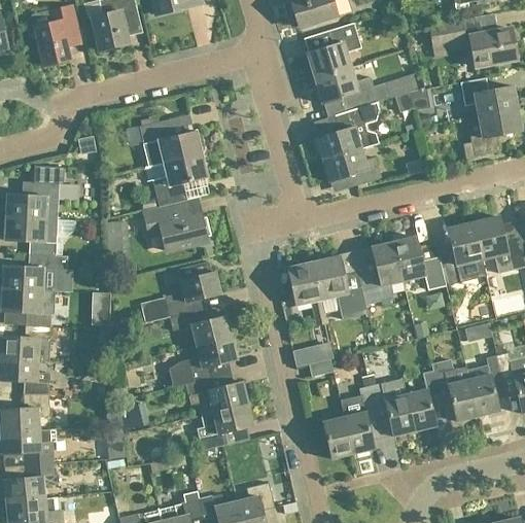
[(127,36),(143,32),(134,0),(103,0),(99,1),(102,14),(91,18),(100,51),(129,44),(127,36)]
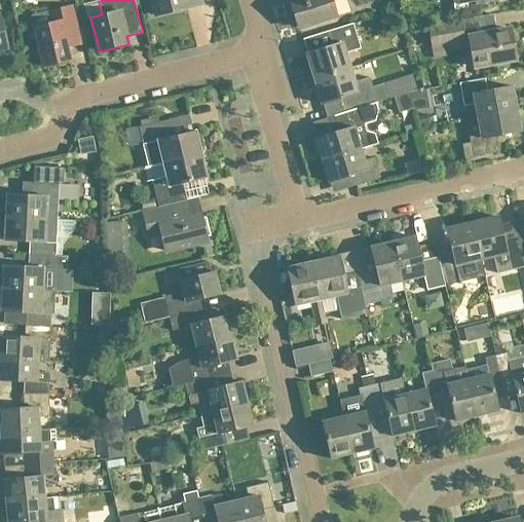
[(152,0),(155,11),(169,8),(170,9),(201,2),(200,0),(152,0)]
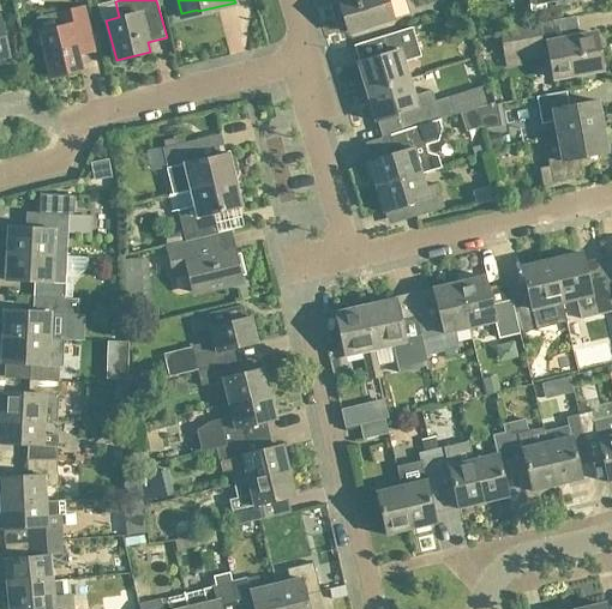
[(339,0),(348,30),(391,17),(385,0),(339,0)]
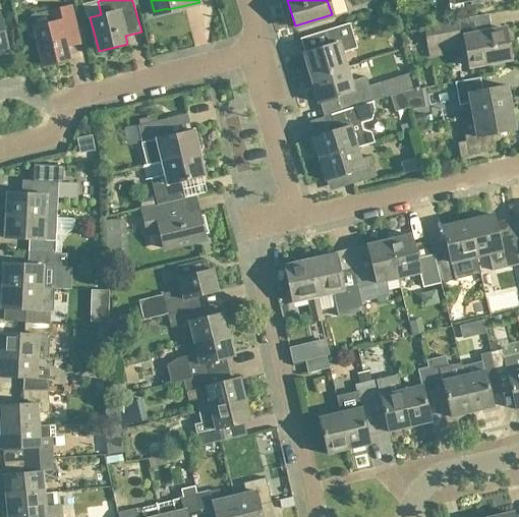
[(32,17),(35,27),(44,64),(69,57),(63,34),(78,31),(72,7),(32,17)]
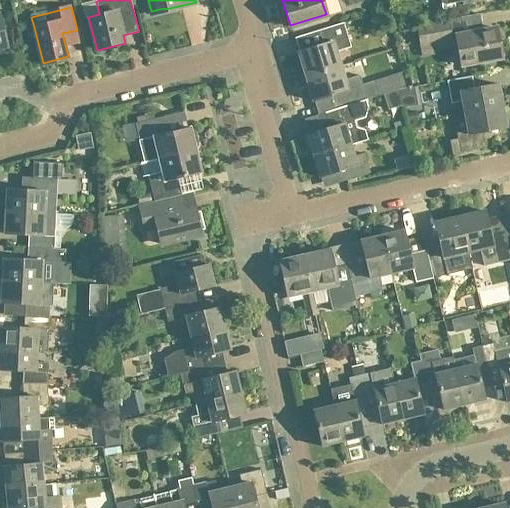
[(0,50),(8,48),(0,16),(0,50)]
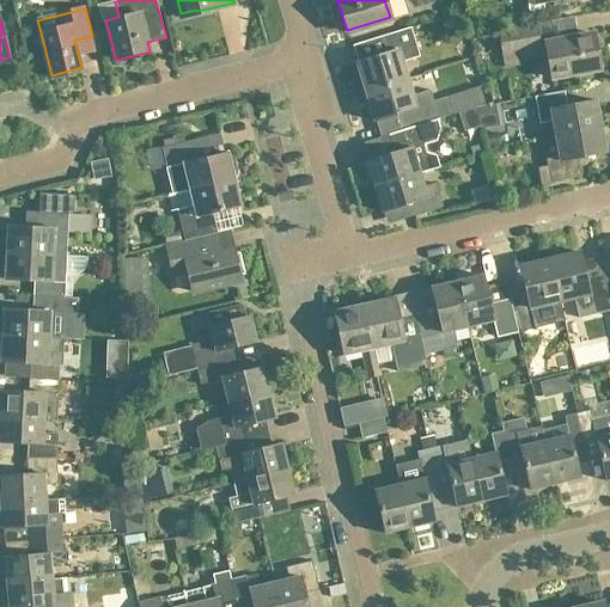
[(502,51),(541,44),(536,23),(499,30),(502,51)]
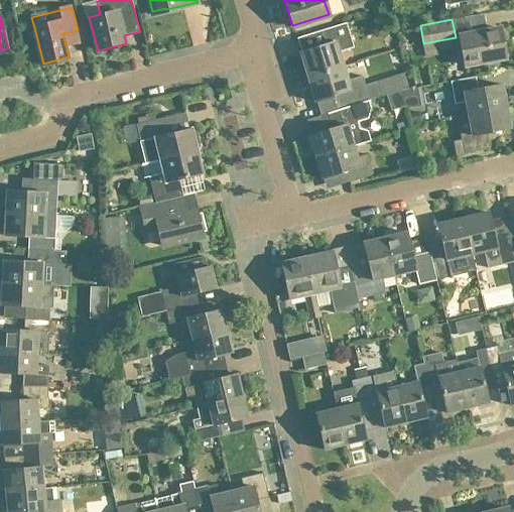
[(308,76),(342,65),(338,50),(354,45),(346,21),(319,29),(324,42),(300,50),(308,76)]
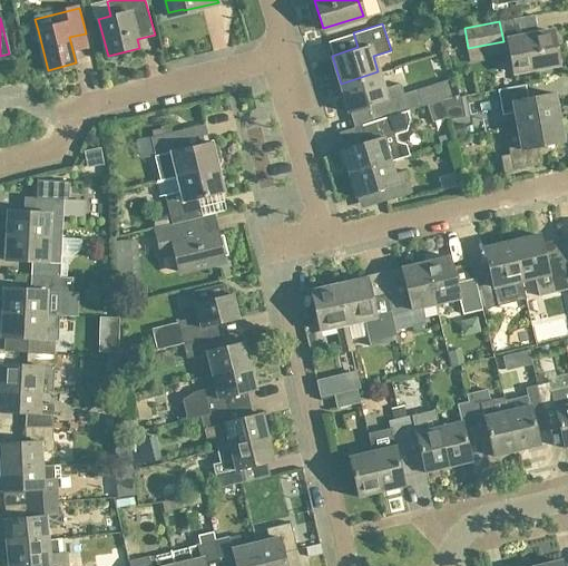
[(515,70),(558,62),(551,29),(508,37),(515,70)]
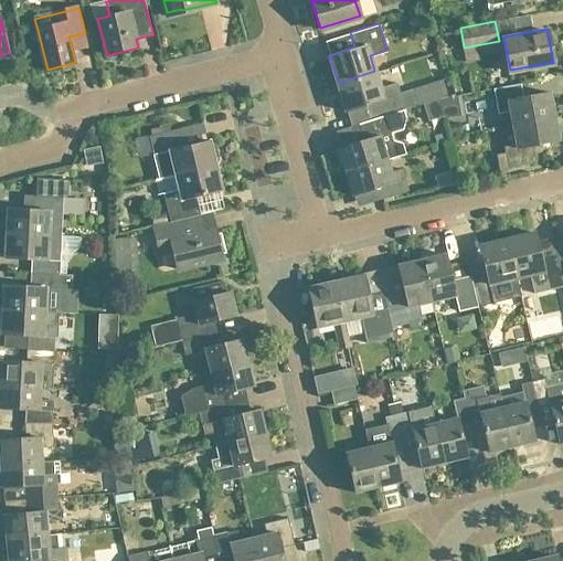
[(380,87),(374,71),(338,83),(346,109),(365,104),(370,118),(385,114),(404,108),(417,104),(412,87),(400,91),(396,82),(380,87)]
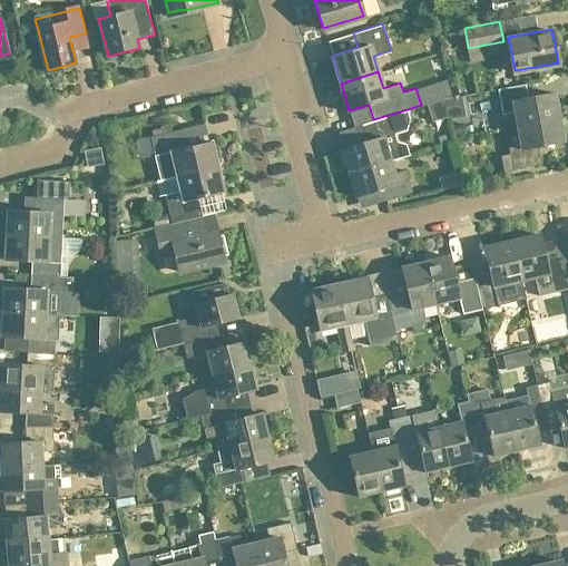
[(505,114),(517,111),(519,124),(560,116),(555,91),(529,97),(527,84),(500,89),(505,114)]
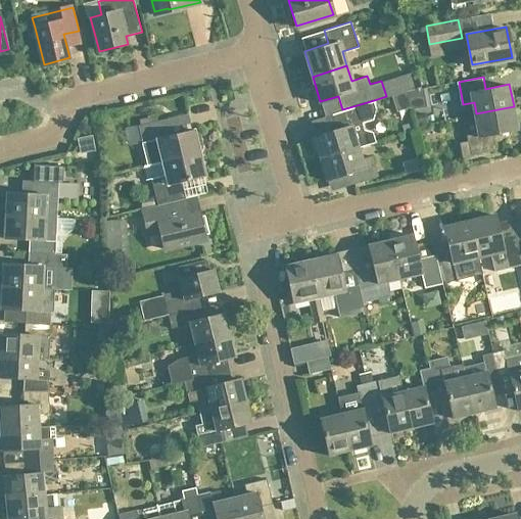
[(357,105),(342,109),(332,112),(337,129),(314,136),(320,156),(358,145),(374,140),(371,132),(365,130),(362,122),(372,119),(376,108),(374,100),(357,105)]
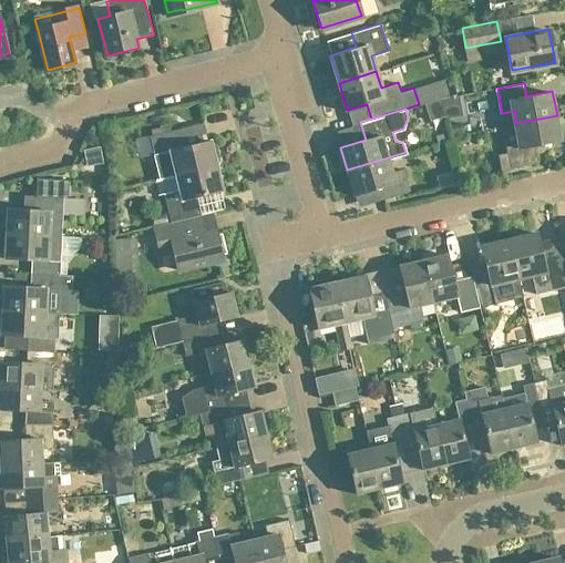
[(500,155),(503,170),(538,162),(535,145),(562,140),(557,115),(516,123),(521,144),(506,146),(509,153),(500,155)]
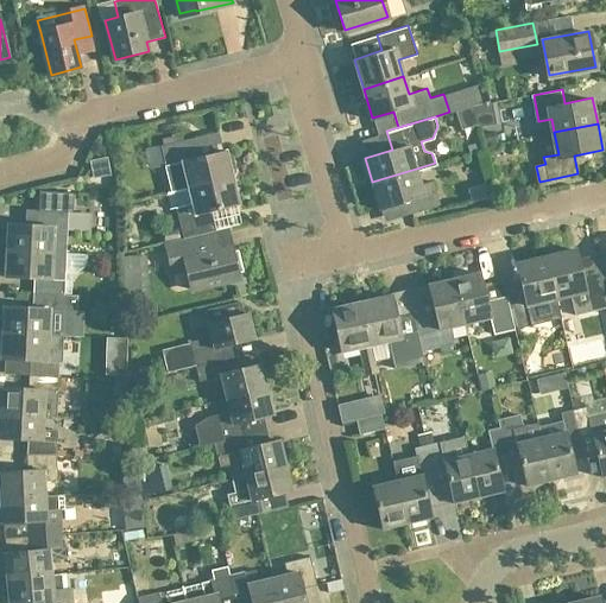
[(165,165),(166,165),(168,175),(164,176),(169,194),(233,177),(232,175),(233,175),(235,170),(232,154),(228,151),(226,151),(226,150),(199,156),(194,137),(161,145),(165,165)]
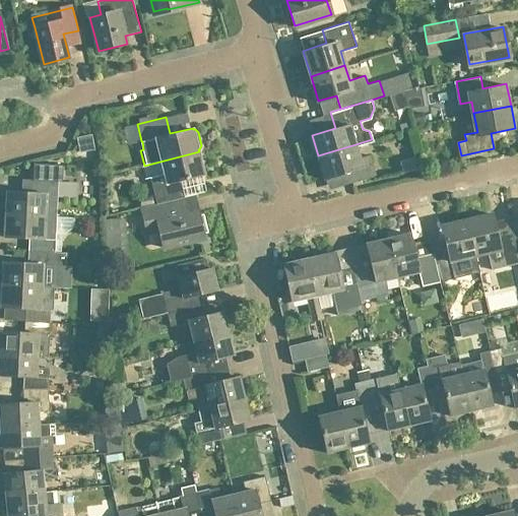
[(355,144),(318,155),(326,178),(348,171),(351,181),(375,174),(369,153),(360,156),(355,144)]
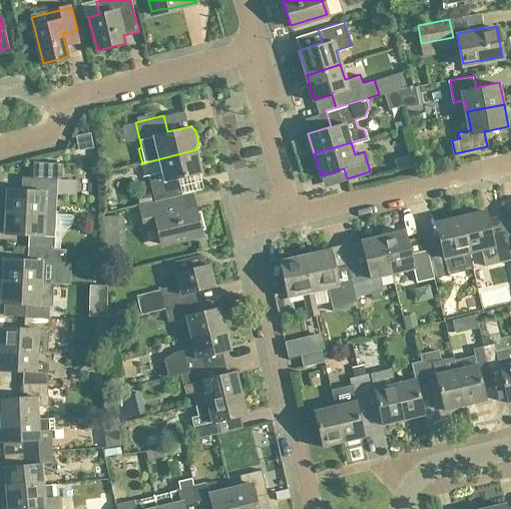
[(148,174),(150,182),(154,199),(182,193),(178,176),(201,170),(196,149),(142,163),(144,174),(148,174)]
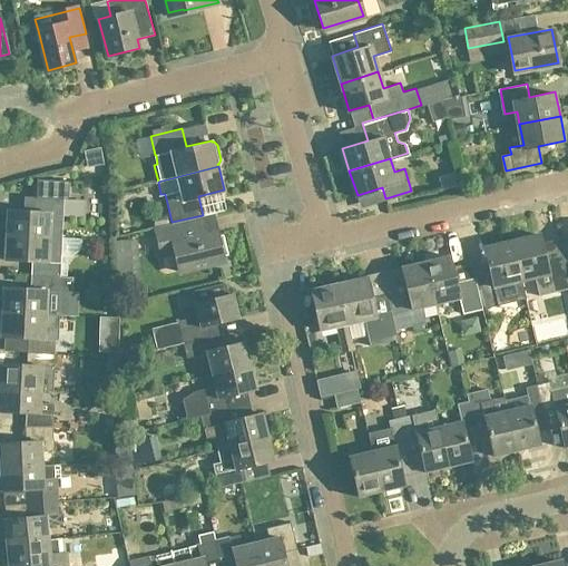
[(463,182),(460,169),(440,176),(443,187),(463,182)]
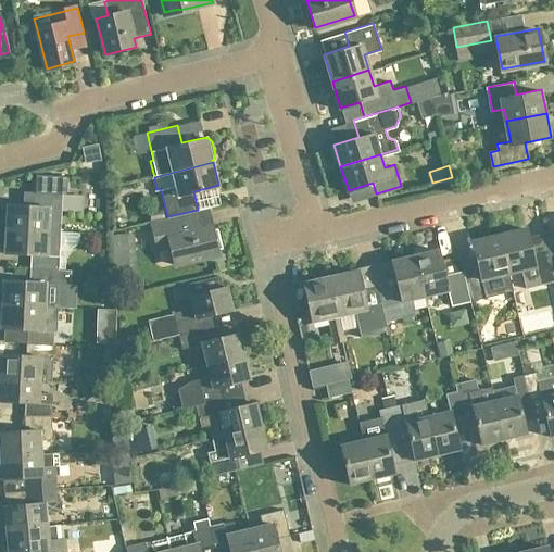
[(35,192),(35,199),(29,199),(26,202),(26,205),(9,204),(7,229),(49,231),(60,231),(61,193),(65,193),(66,176),(35,175),(34,192),(35,192)]
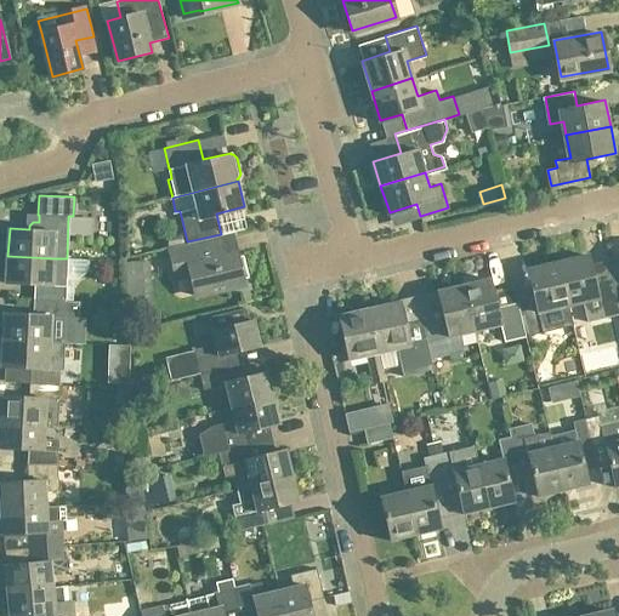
[(169,246),(185,243),(182,233),(166,237),(169,246)]
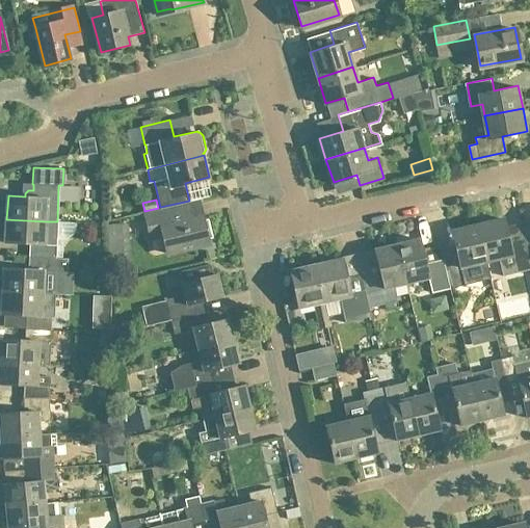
[(166,253),(210,241),(203,213),(176,220),(173,207),(144,214),(150,237),(162,234),(166,253)]
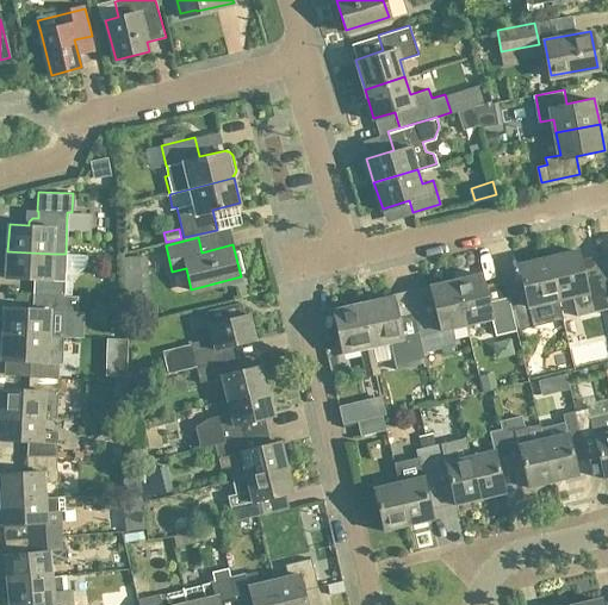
[(607,297),(601,274),(584,278),(578,249),(548,257),(558,299),(572,295),(577,315),(607,307),(607,297)]
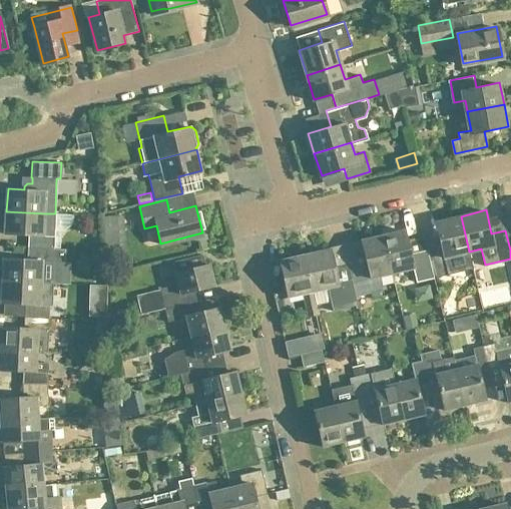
[(29,234),(28,247),(53,248),(54,226),(44,225),(45,213),(6,211),(5,233),(29,234)]
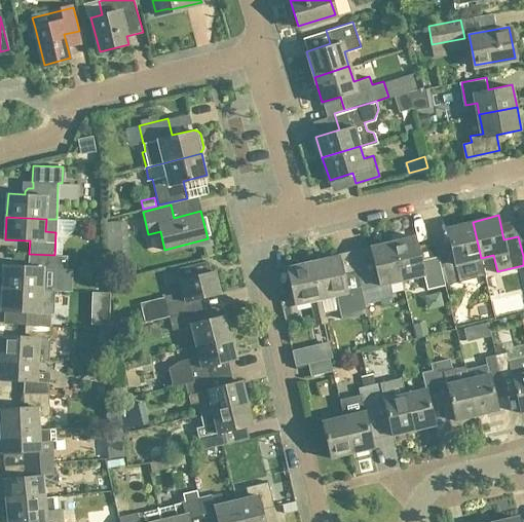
[(445,284),(458,281),(485,274),(481,258),(473,222),(446,228),(452,252),(438,255),(445,284)]
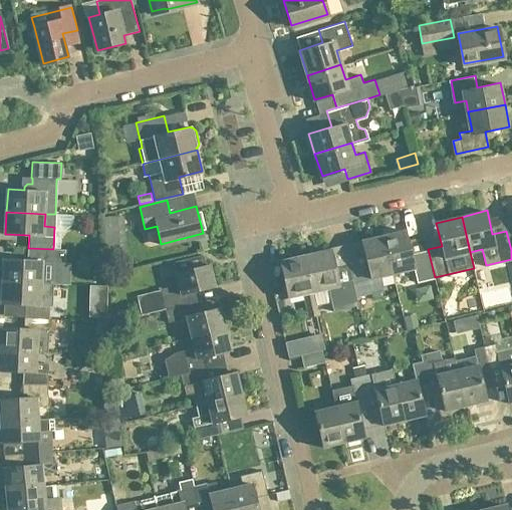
[(506,231),(511,250),(511,217),(503,218),(506,231)]
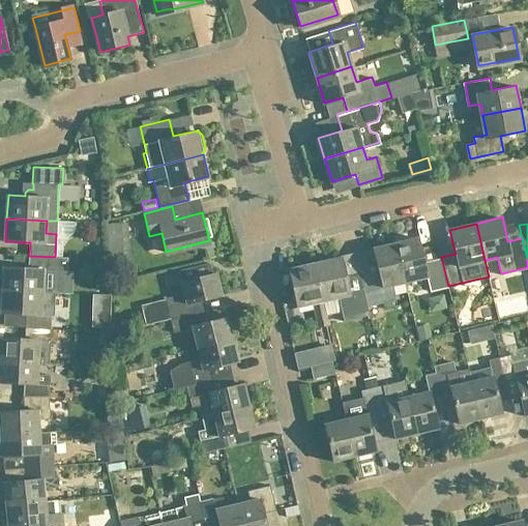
[(398,242),(406,281),(427,275),(431,290),(448,286),(441,257),(423,261),(417,237),(398,242)]
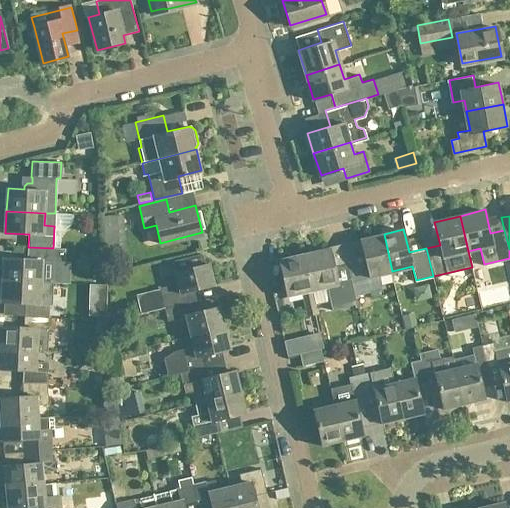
[(392,271),(384,234),(360,239),(365,263),(348,267),(355,295),(382,288),(378,274),(392,271)]
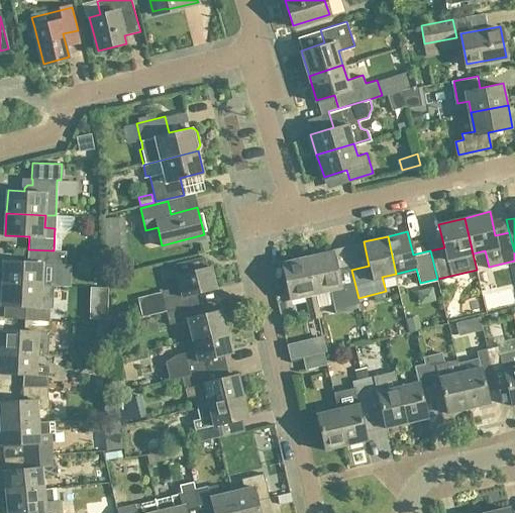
[(4,261),(3,283),(41,285),(52,286),(53,263),(66,264),(67,251),(54,250),(28,249),(28,262),(4,261)]
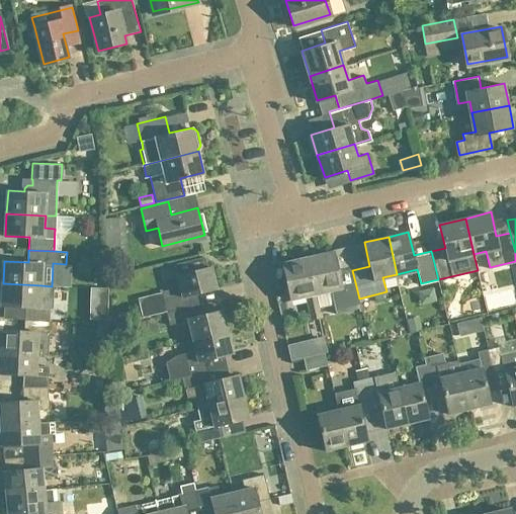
[(334,252),(309,258),(317,293),(332,289),(335,304),(337,314),(360,309),(358,298),(359,298),(352,270),(351,267),(339,270),(334,252)]
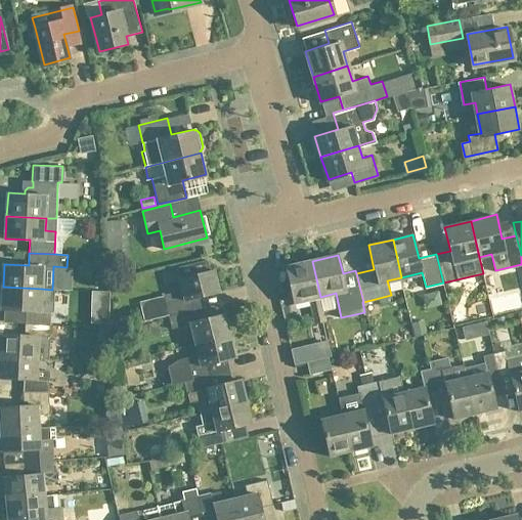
[(166,303),(167,303),(170,316),(194,310),(192,300),(219,294),(214,270),(210,271),(208,260),(177,267),(182,291),(164,295),(166,303)]
